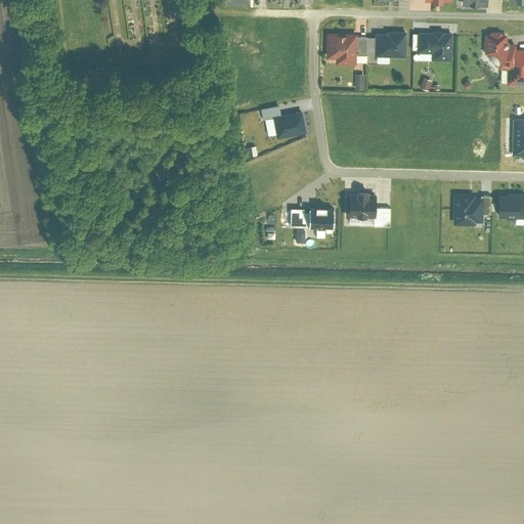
[(434,33),(418,32),(418,47),(433,48),(433,55),(451,56),(452,33),(442,33),(442,31),(434,31),(434,33)]
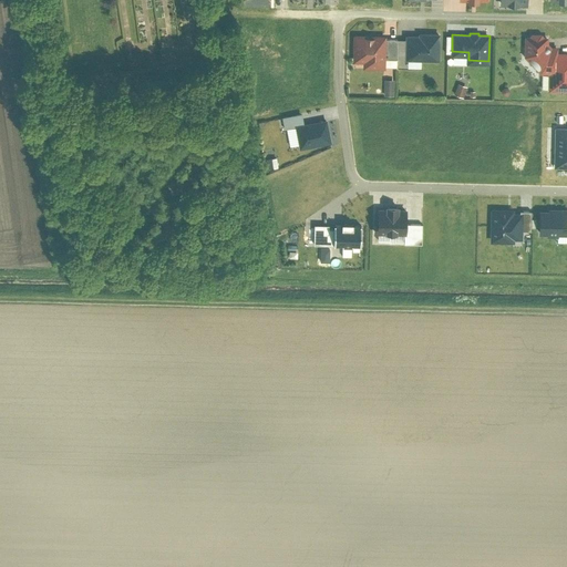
[(416,37),(403,37),(402,62),(439,63),(440,35),(416,34),(416,37)]
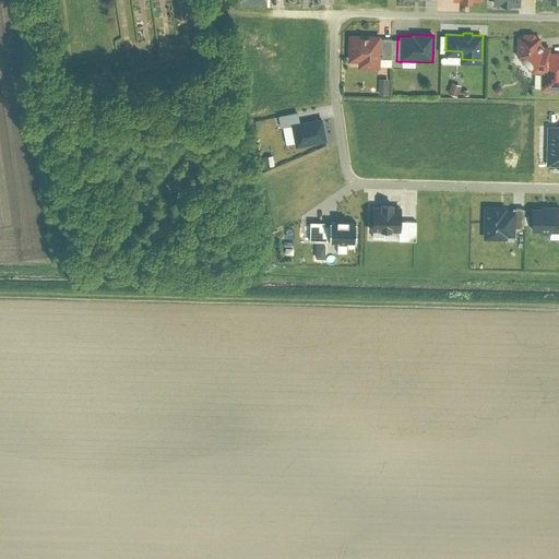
[(379,35),(349,35),(349,58),(360,58),(359,64),(378,64),(379,37),(379,35)]
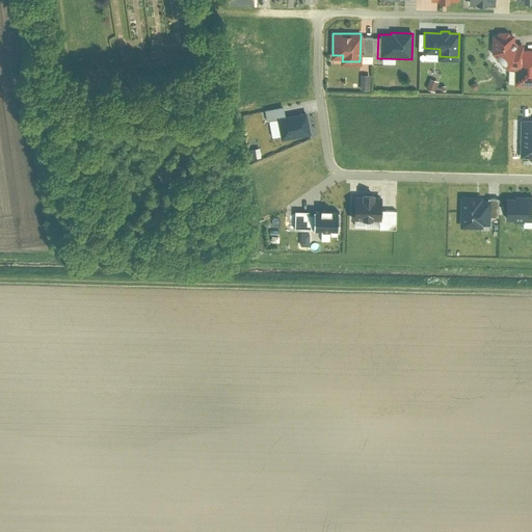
[(531,51),(523,52),(523,47),(516,47),(513,45),(513,35),(489,35),(489,55),(505,72),(513,72),(513,88),(531,88),(531,51)]
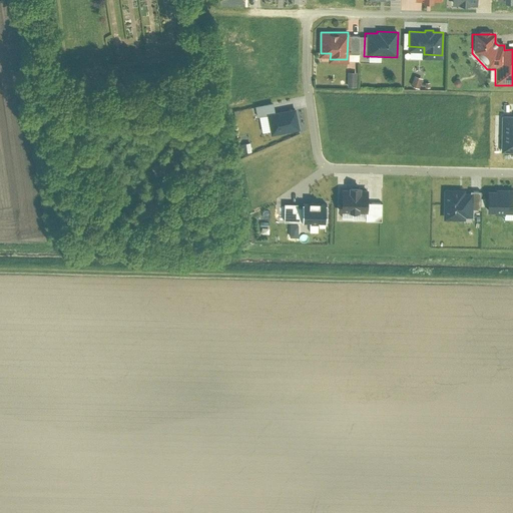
[(422,77),(415,74),(412,83),(419,85),(422,77)]
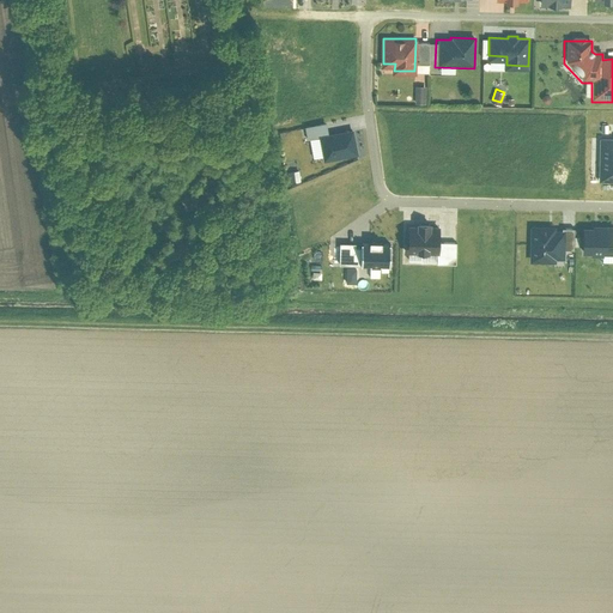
[(327,135),(326,125),(304,129),(307,141),(317,139),(317,138),(327,135)]
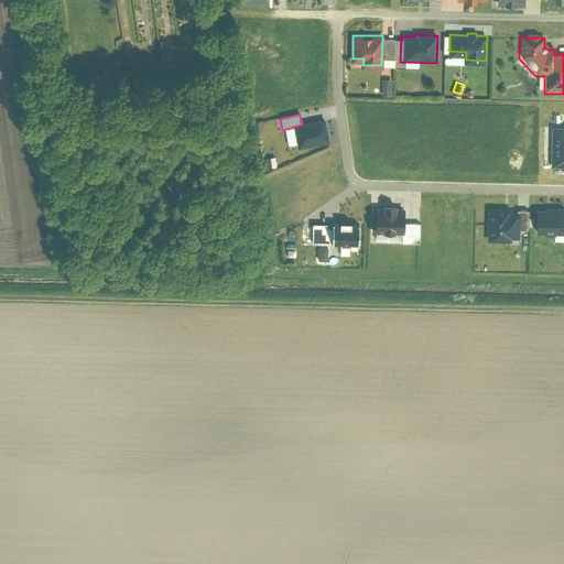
[(301,125),(292,127),(292,128),(297,150),(328,144),(324,120),(301,125)]
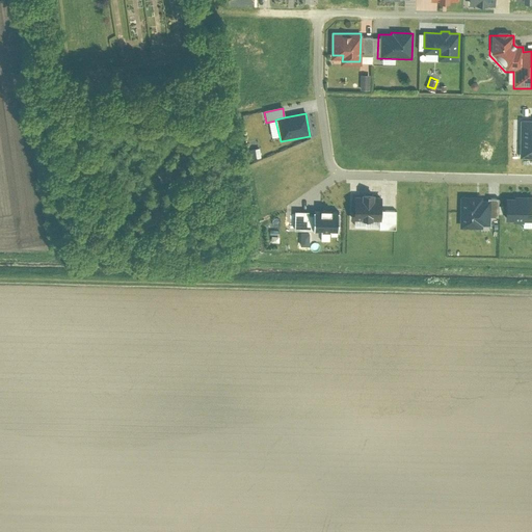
[(531,118),(522,120),(522,155),(531,155),(531,118)]
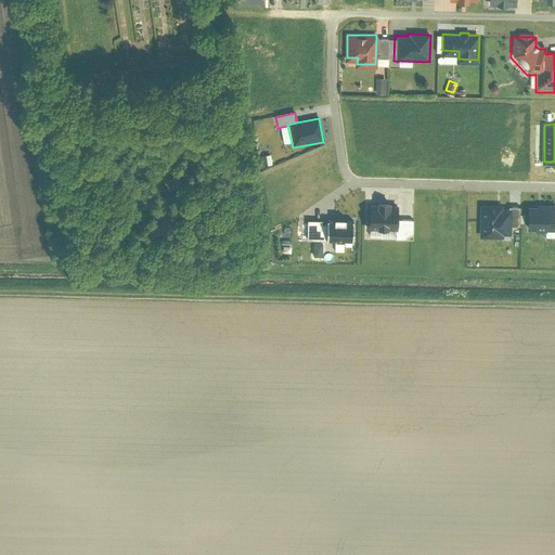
[(399,204),(371,204),(370,229),(398,230),(399,204)]
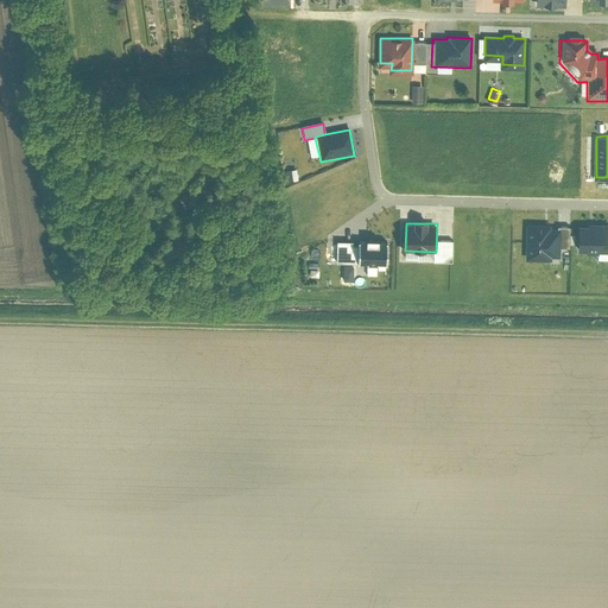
[(553,225),(525,223),(524,260),(551,261),(551,258),(561,258),(561,230),(553,230),(553,225)]
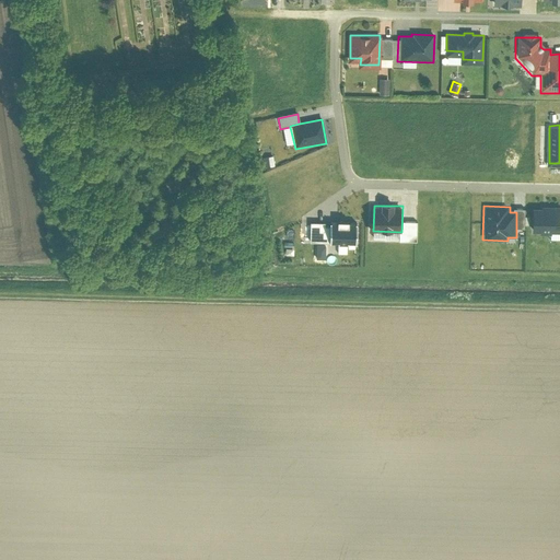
[(559,207),(533,207),(532,233),(559,233),(559,207)]
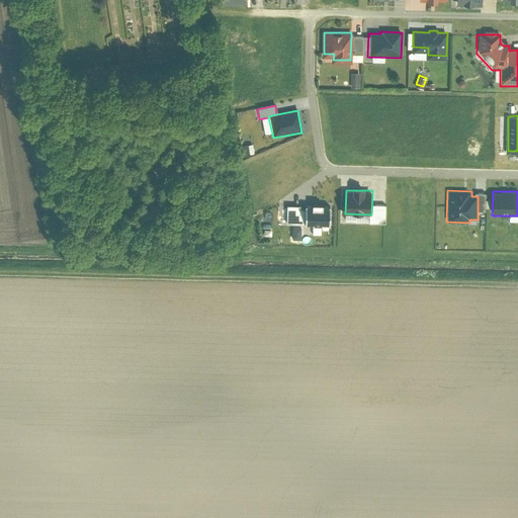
[(304,207),(285,206),(285,226),(304,226),(304,207)]
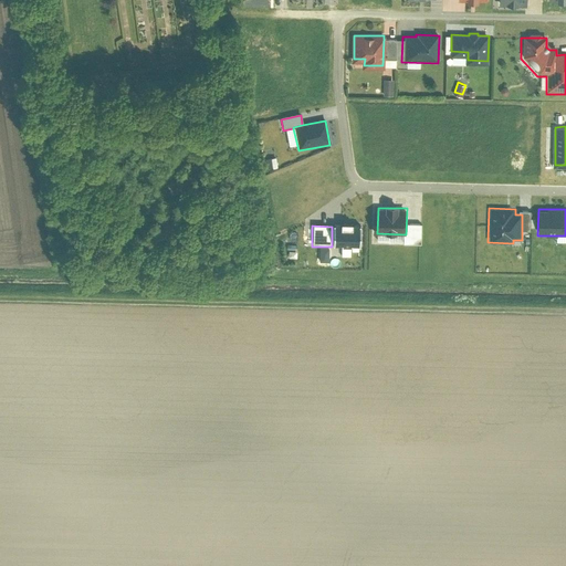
[(358,249),(357,226),(332,227),(332,247),(332,249),(358,249)]
